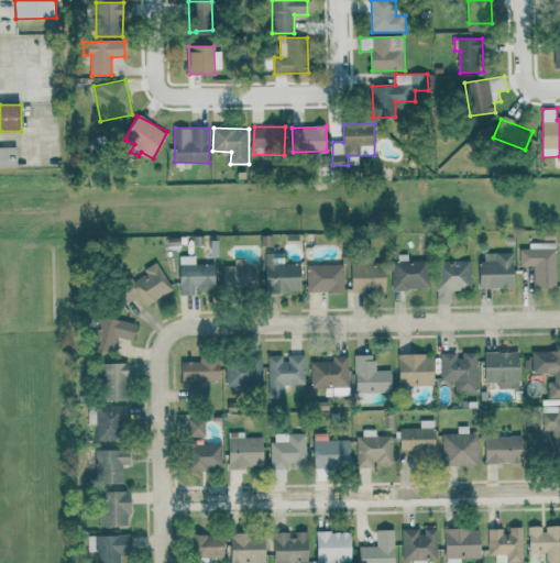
[(0,168),(18,168),(18,147),(0,147),(0,168)]
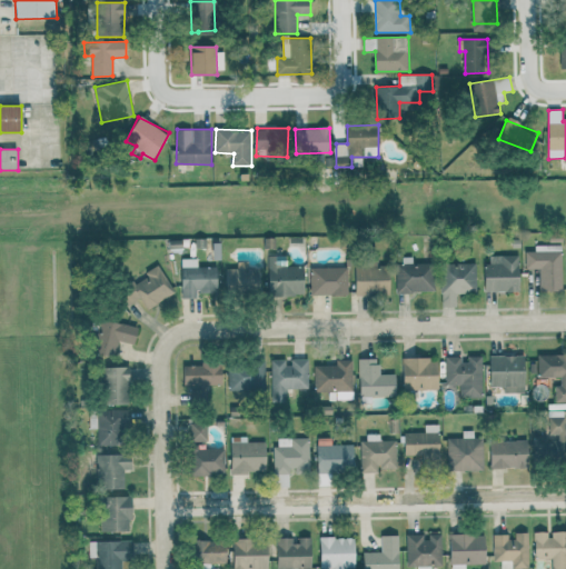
[(563,245),(536,246),(536,251),(526,252),(527,269),(540,269),(540,291),(564,290),(563,245)]
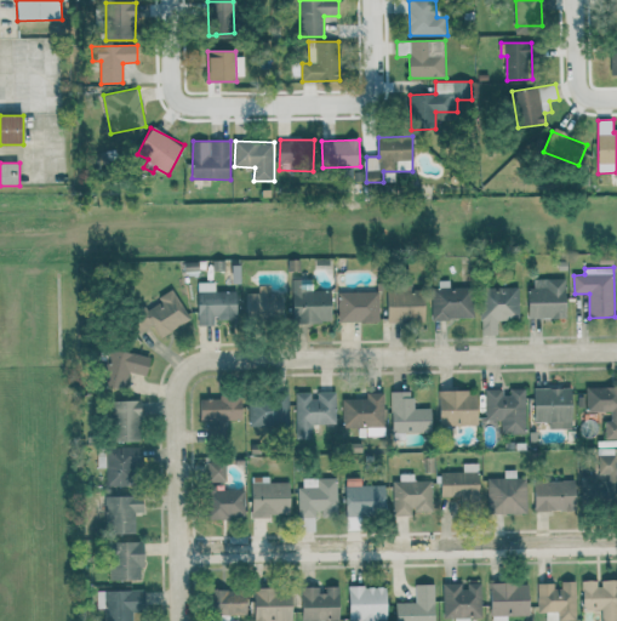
[(313,279),(292,279),(293,323),(331,323),(331,291),(314,291),(313,279)]
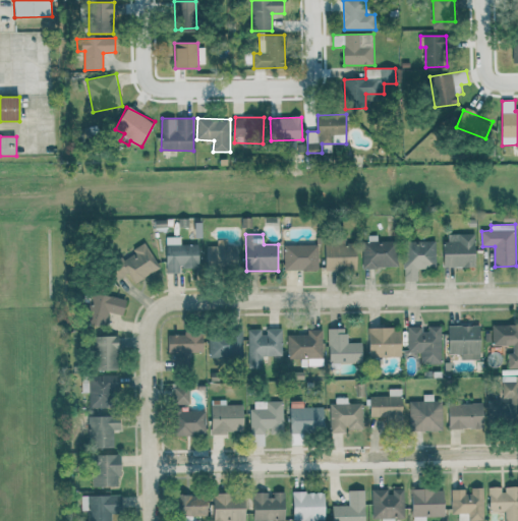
[(444,242),(444,268),(476,267),(475,234),(450,234),(450,242),(444,242)]
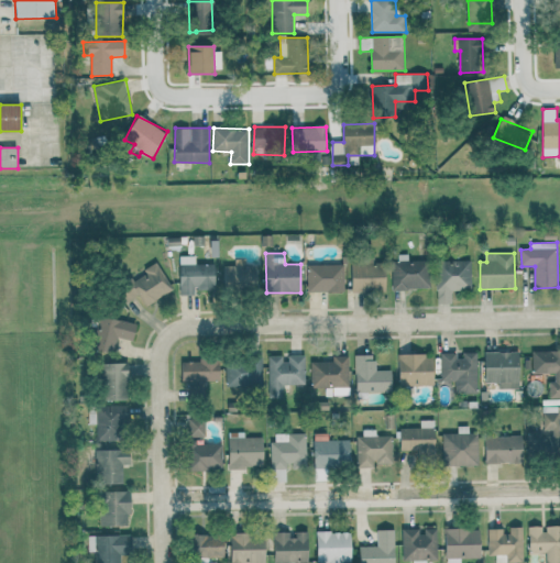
[(430,288),(429,261),(409,261),(409,254),(394,255),(395,289),(430,288)]
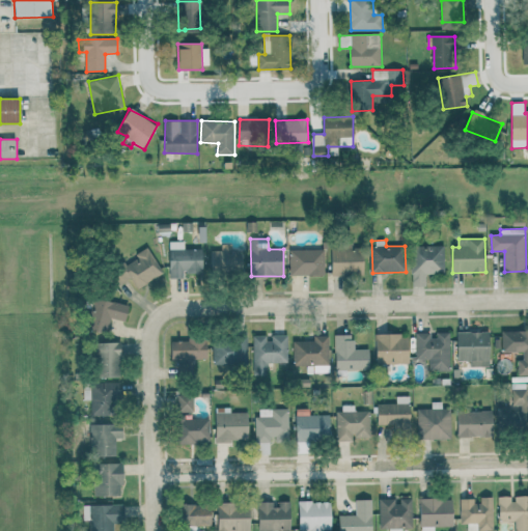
[(203,249),(185,250),(185,242),(169,242),(170,279),(184,278),(184,273),(203,273),(203,249)]
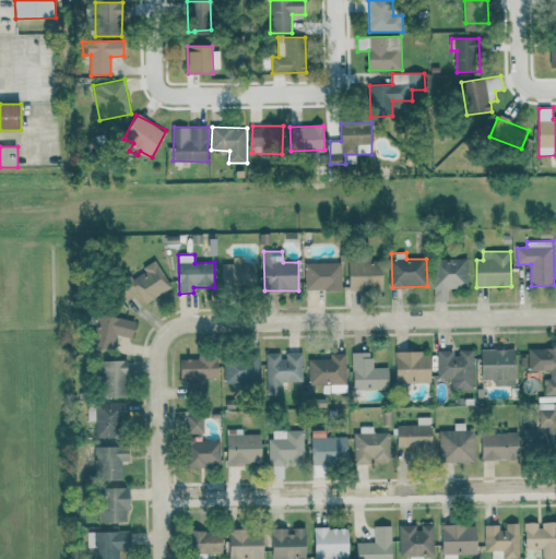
[(349,257),(350,289),(383,288),(382,257),(349,257)]
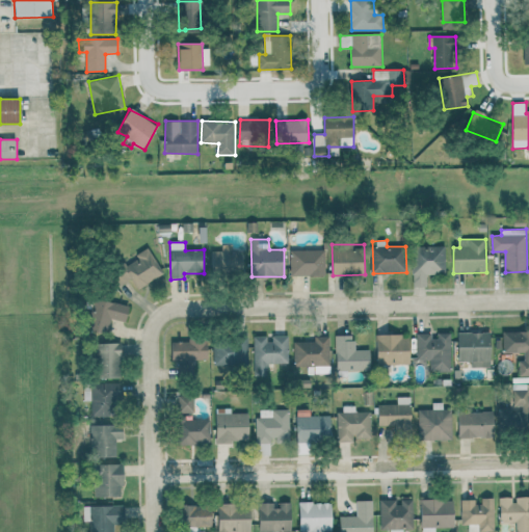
[(243,250),(233,250),(233,245),(222,245),(222,251),(212,251),(211,274),(243,275),(243,250)]
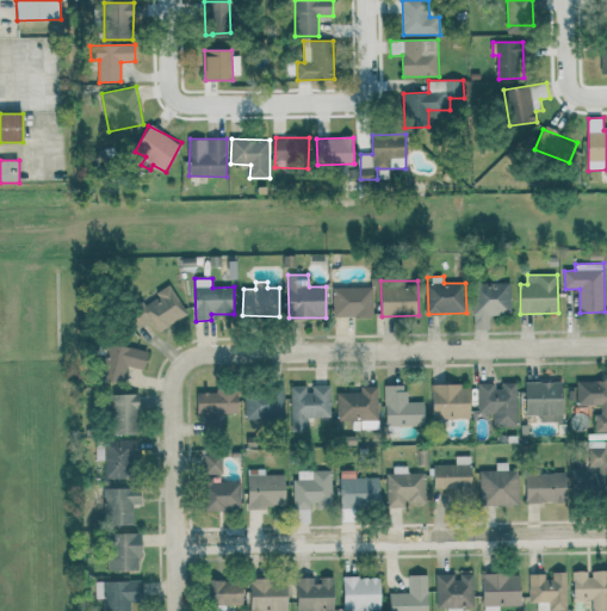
[(513,315),(512,283),(474,283),(475,329),(491,329),(491,315),(513,315)]
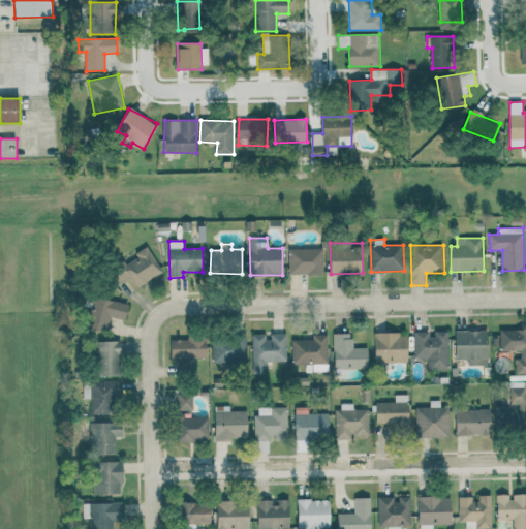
[(132,279),(136,287),(162,274),(148,247),(134,253),(137,258),(111,272),(118,286),(132,279)]
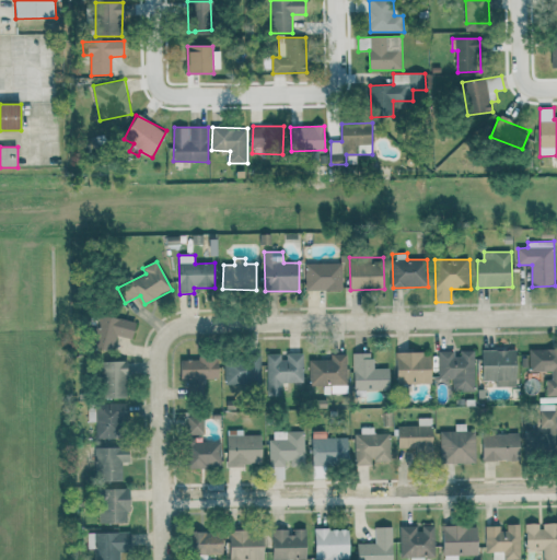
[(343,263),(306,264),(306,290),(344,290),(343,263)]
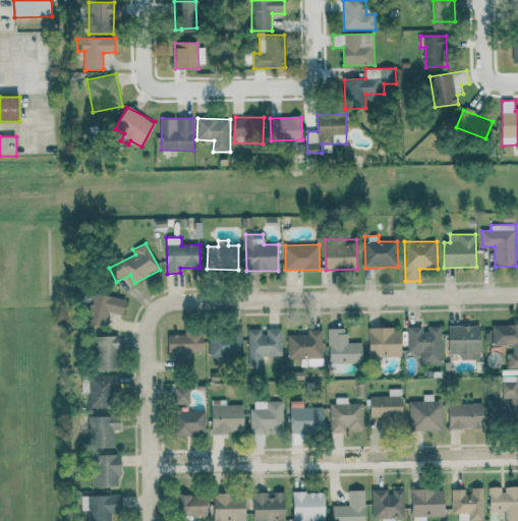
[(127,300),(94,292),(87,323),(106,327),(109,312),(123,315),(127,300)]
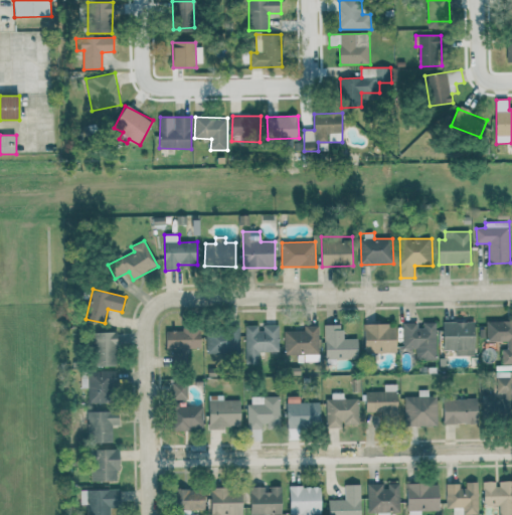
[(511,320),(488,321),(488,342),(505,342),(504,364),(511,363),(511,320)]
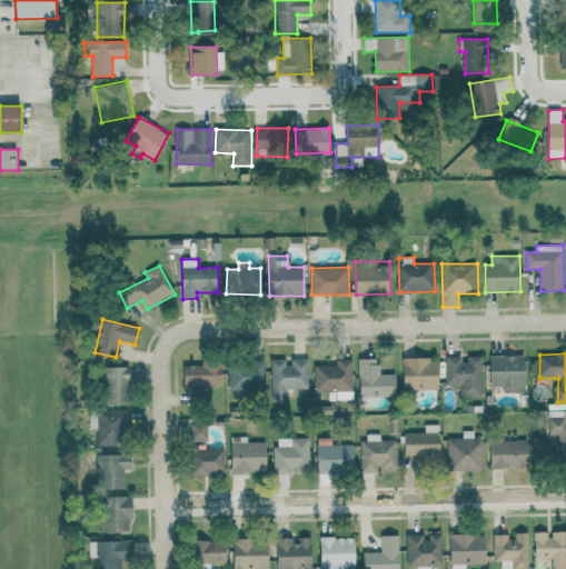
[(447,357),(447,386),(462,385),(462,398),(485,398),(484,356),(466,357),(447,357)]
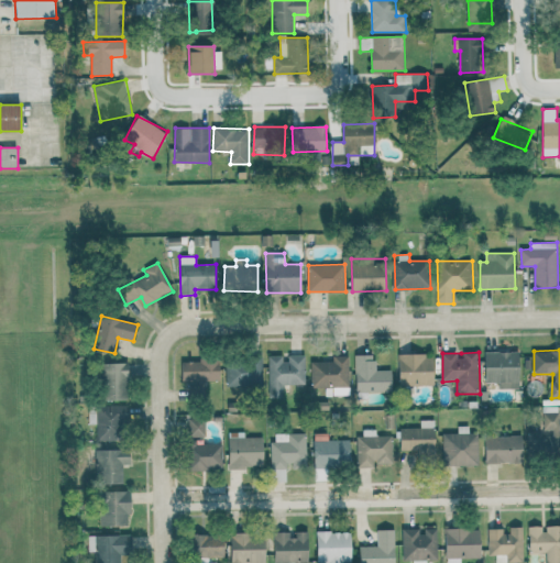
[(520,388),(520,352),(486,352),(485,383),(501,383),(501,388),(520,388)]
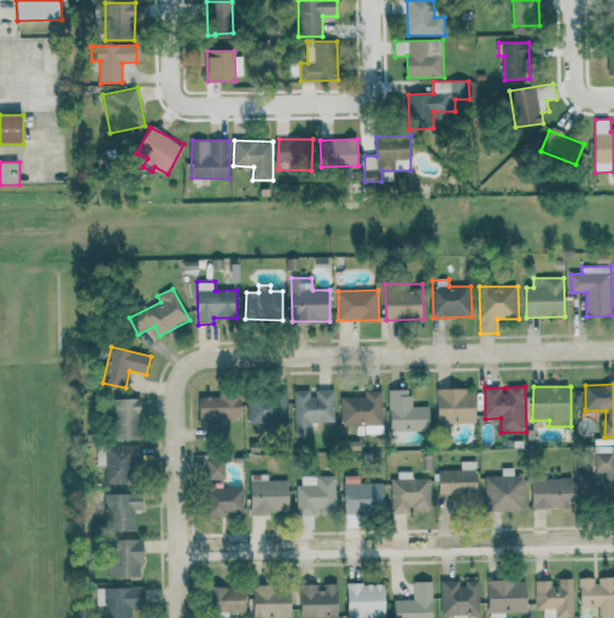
[(413,389),(391,390),(392,431),(431,431),(430,406),(413,407),(413,389)]
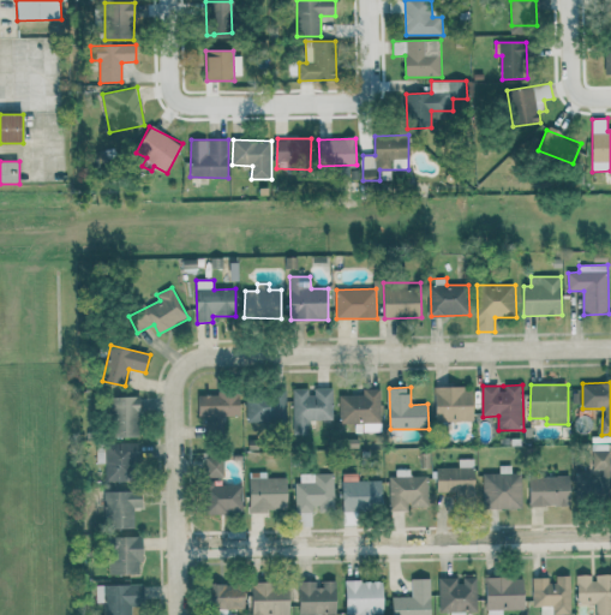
[(436,422),(473,421),(473,387),(436,388),(436,422)]
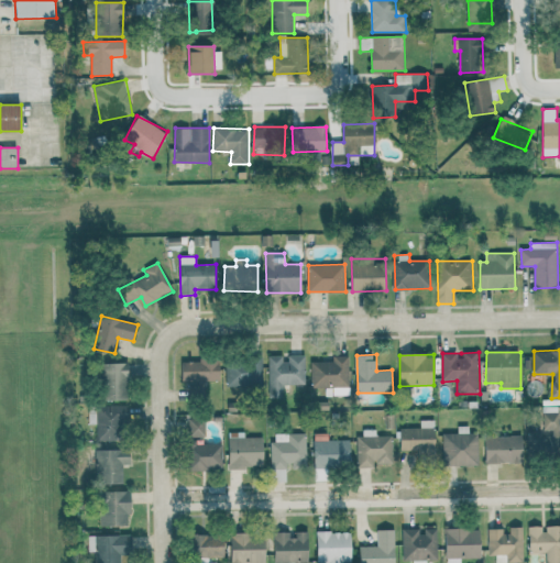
[(270,356),(270,398),(284,398),(284,385),(307,385),(306,355),(287,355),(270,356)]
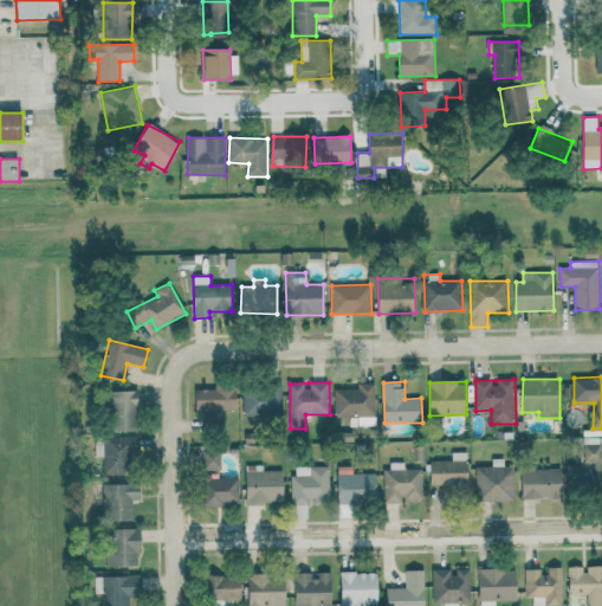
[(360,426),(377,425),(376,384),(360,384),(360,388),(336,389),(337,418),(360,417),(360,426)]
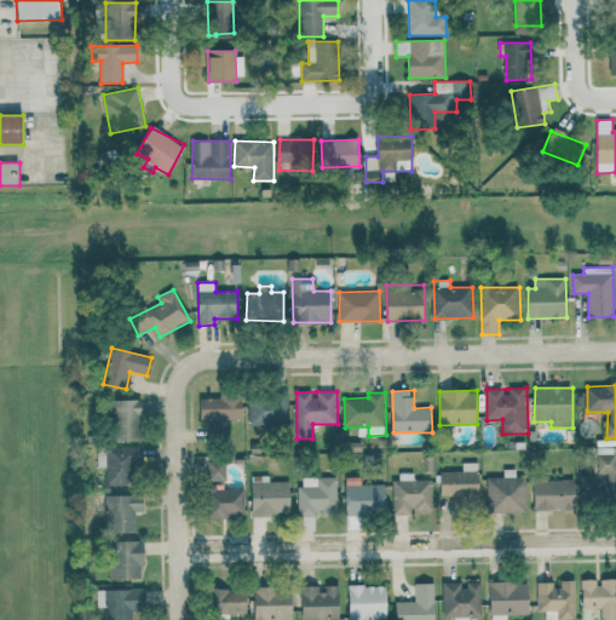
[(289,429),(291,395),(249,394),(248,428),(289,429)]
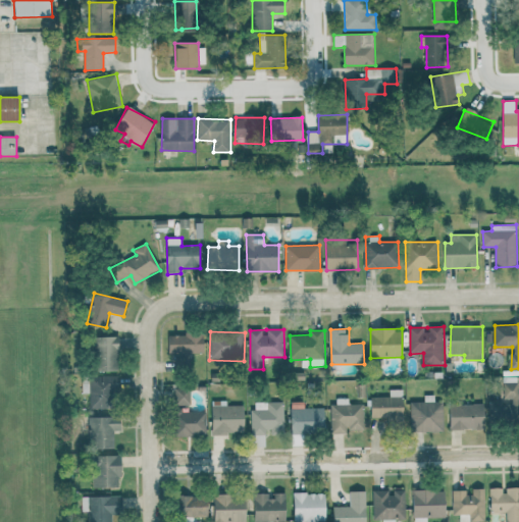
[(168,334),(168,355),(176,355),(176,373),(191,373),(191,353),(203,353),(203,334),(168,334)]
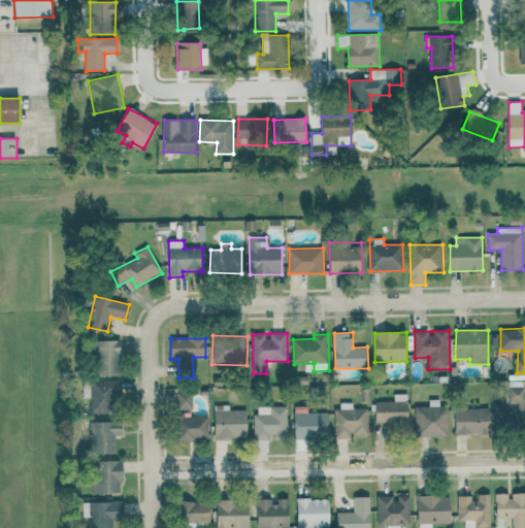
[(95,375),(122,374),(120,340),(94,340),(95,375)]
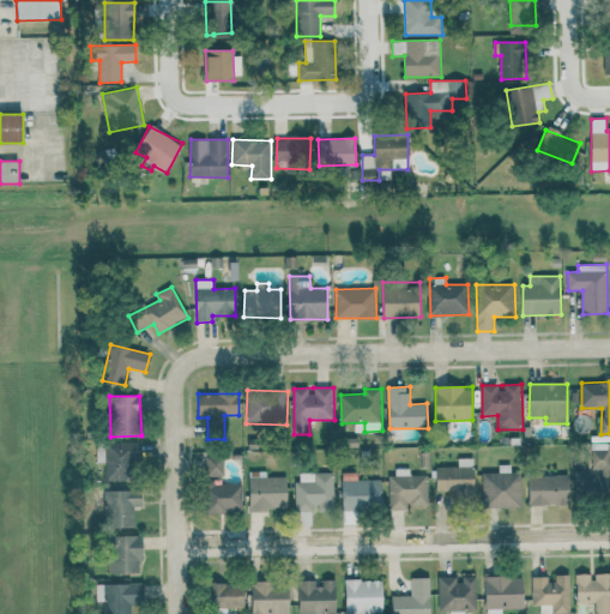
[(137,481),(138,443),(98,443),(97,463),(107,463),(107,481),(137,481)]
